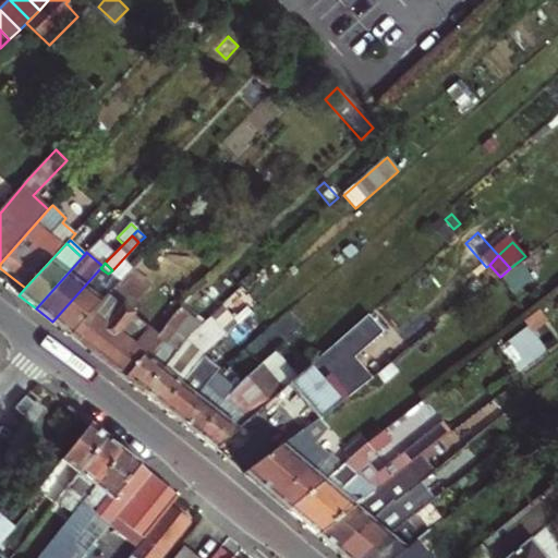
[(532,280),(521,266),(502,279),(513,294),(532,280)]
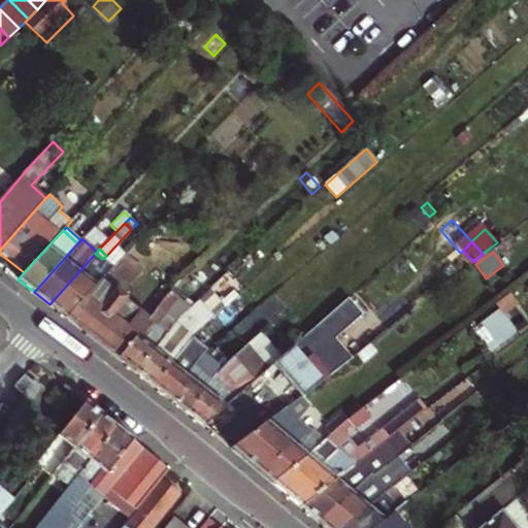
[(99,279),(110,270),(112,268),(102,259),(95,254),(50,304),(66,318),(99,279)]
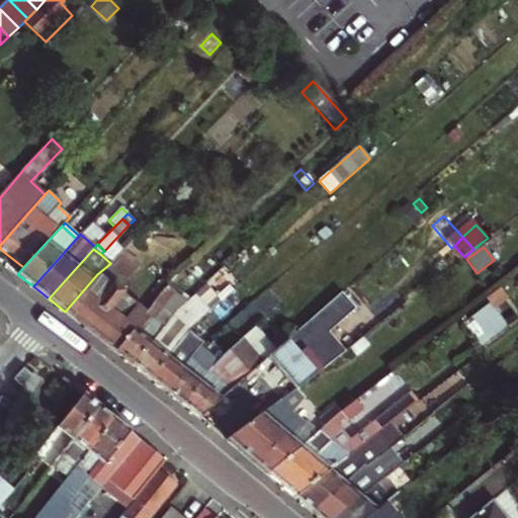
[(110,263),(108,265),(126,280),(140,264),(122,250),(110,263)]
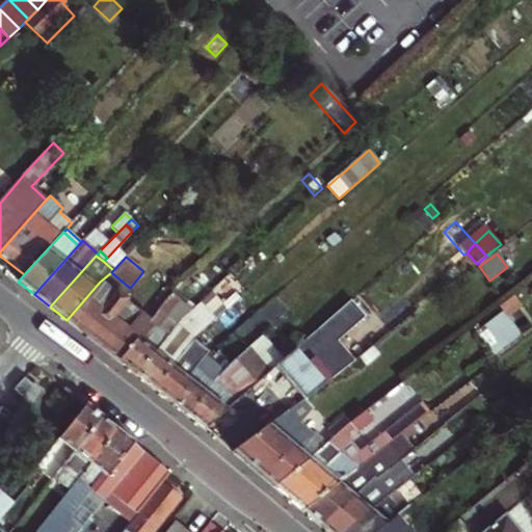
[(151,320),(126,300),(134,290),(130,288),(111,272),(100,282),(67,320),(118,361),(151,320)]
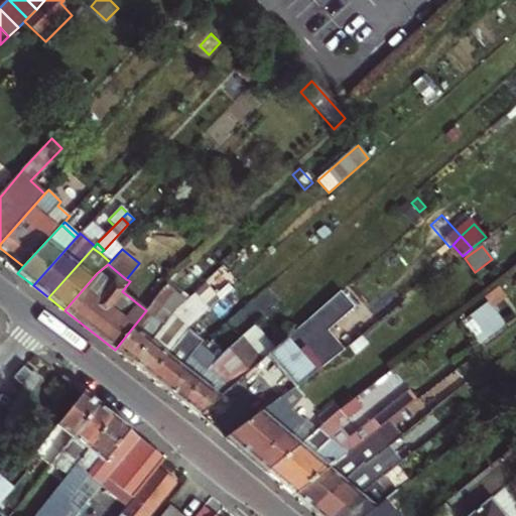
[(122,291),(146,310),(153,300),(130,281),(122,291)]
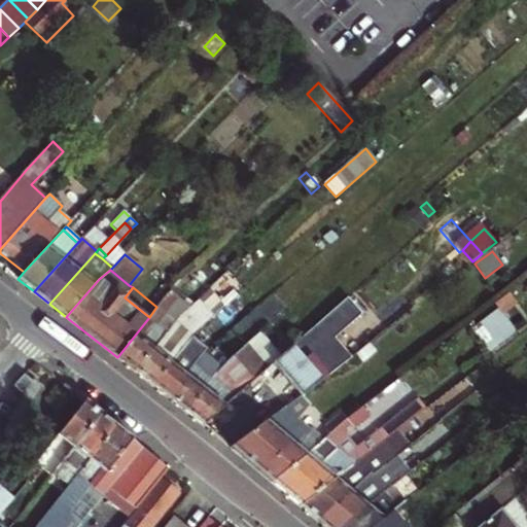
[(173,287),(168,294),(186,309),(192,304),(173,287)]
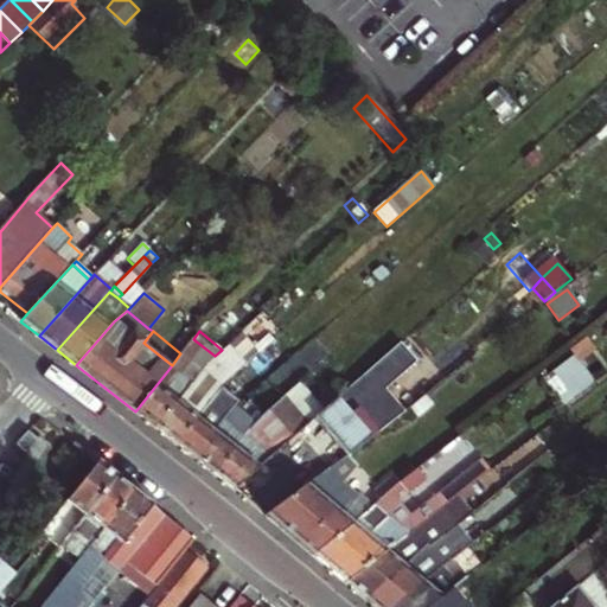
[(204,406),(222,385),(259,353),(254,347),(241,332),(222,350),(215,356),(202,369),(155,427),(174,442),(204,406)]
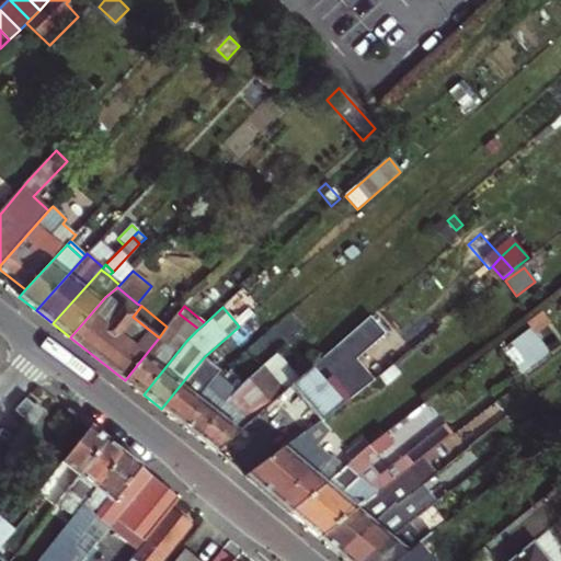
[(235,321),(239,327),(253,315),(248,309),(235,321)]
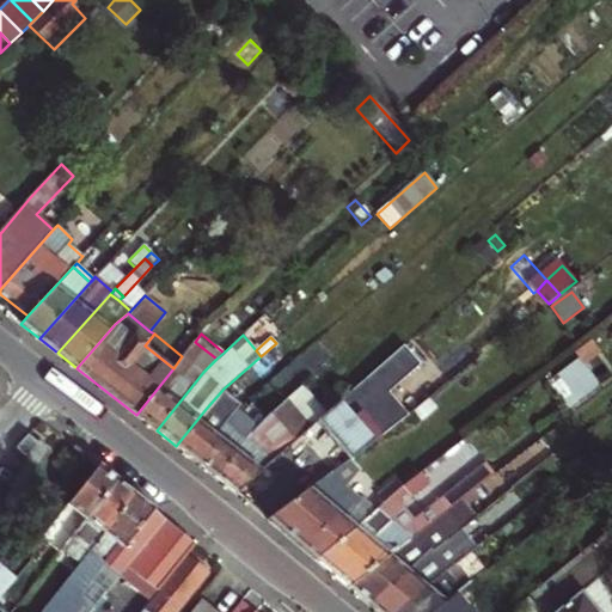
[(136,415),(157,430),(203,372),(216,359),(195,342),(187,352),(191,356),(188,361),(182,356),(173,368),(136,415)]
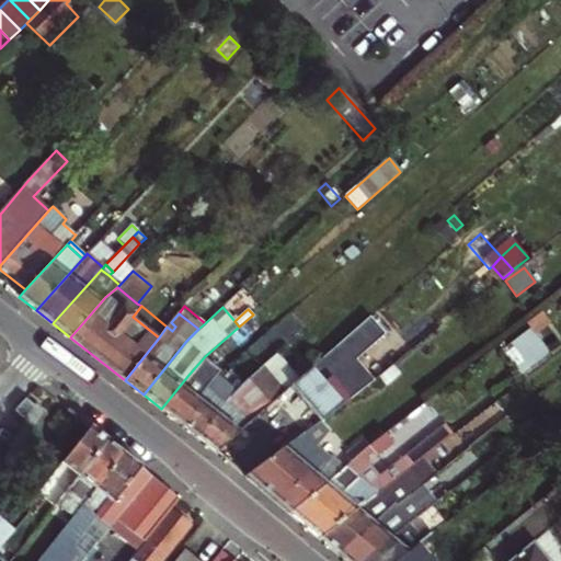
[(379,330),(370,318),(342,343),(347,348),(362,335),(366,342),(379,330)]
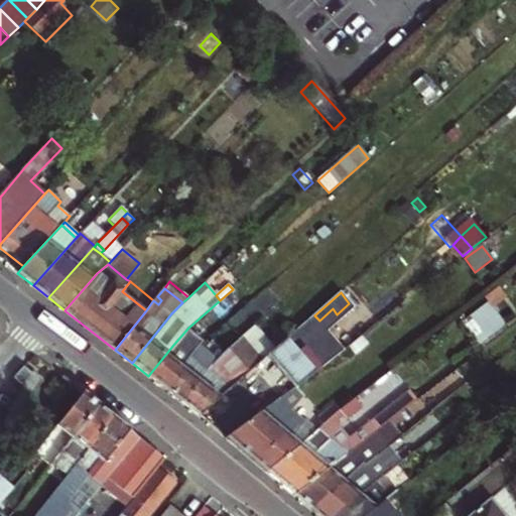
[(233,315),(225,321),(232,330),(255,308),(250,301),(233,315)]
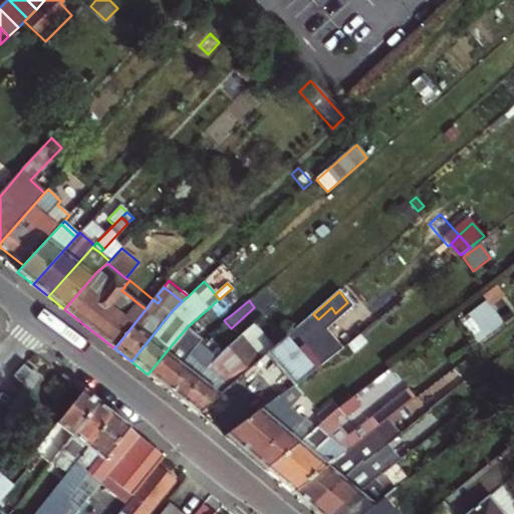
[(460,321),(467,331),(493,310),(485,301),(460,321)]
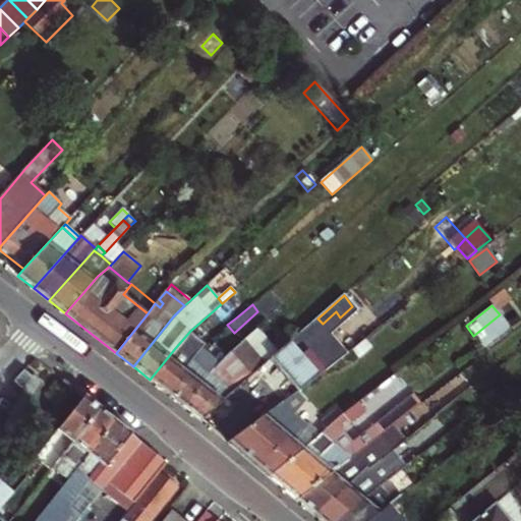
[(344,356),(351,350),(353,348),(336,329),(344,322),(340,317),(336,311),(323,324),(317,319),(313,322),(344,356)]
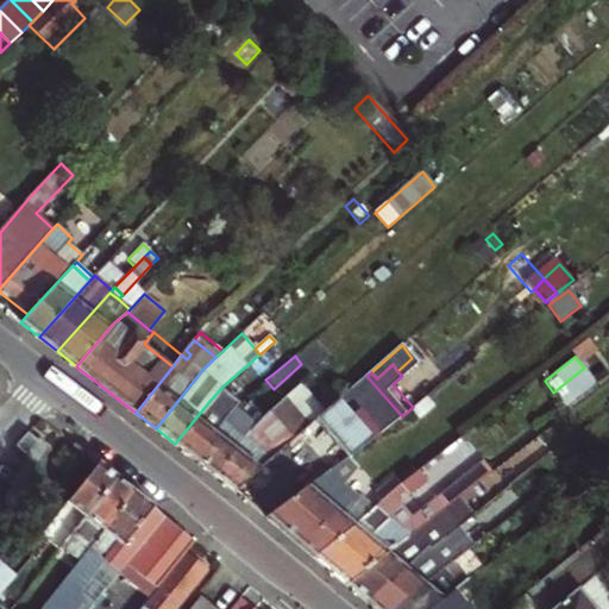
[(560,401),(569,394),(573,401),(596,383),(584,368),(553,393),(560,401)]
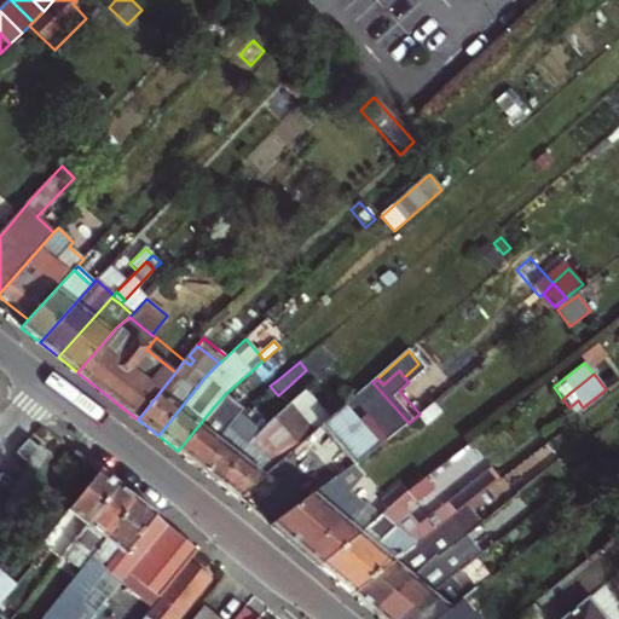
[(322,427),(354,466),(409,423),(372,382),(330,418),(322,427)]
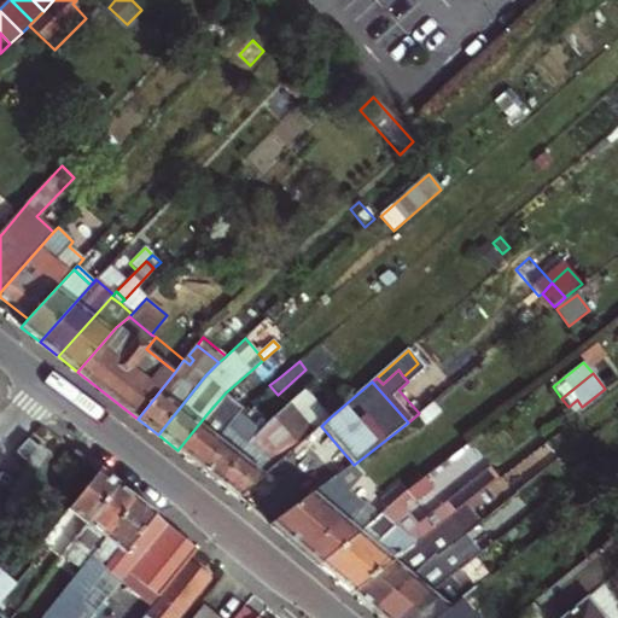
[(315,431),(321,426),(330,418),(305,390),(290,403),(315,431)]
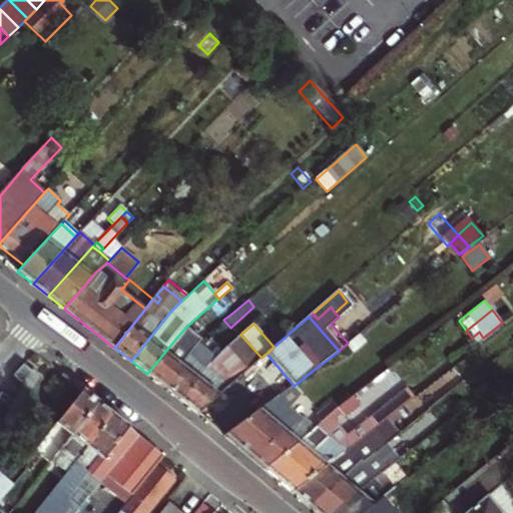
[(198,343),(201,339),(187,326),(172,343),(147,374),(163,387),(195,347),(198,343)]
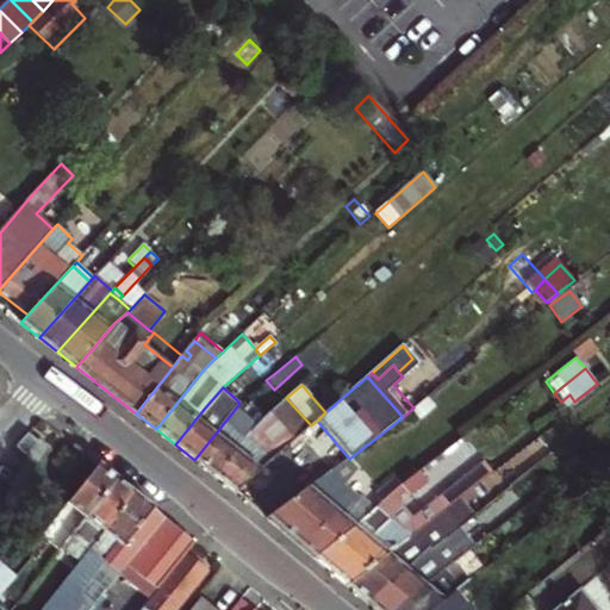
[(570,394),(561,402),(566,409),(574,402),(570,394)]
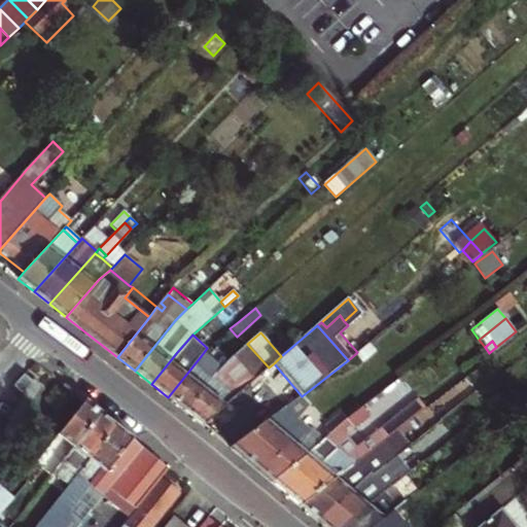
[(357,352),(355,354),(362,362),(377,351),(370,343),(357,352)]
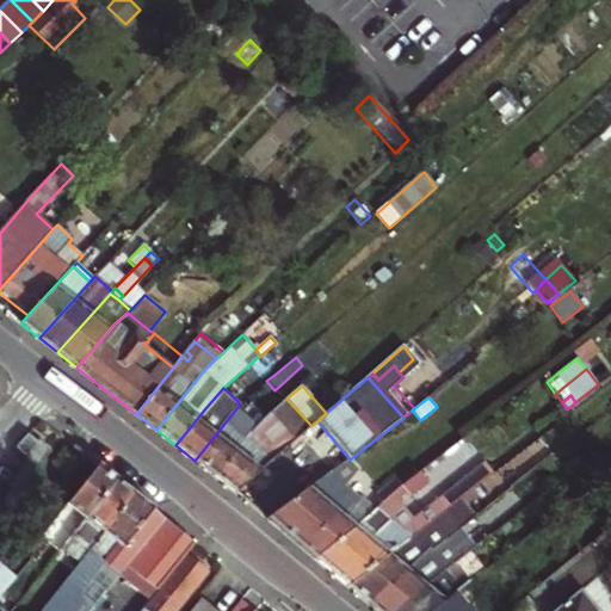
[(259,426),(213,475),(234,492),(312,426),(287,399),(259,426)]
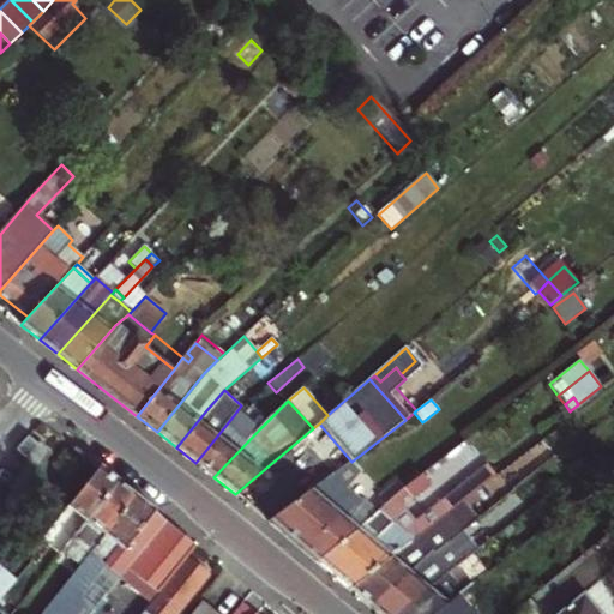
[(214,477),(260,428),(238,410),(234,415),(196,463),(214,477)]
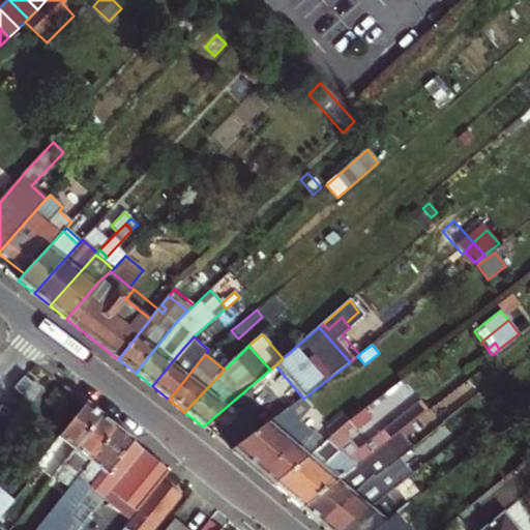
[(29,402),(39,390),(24,376),(13,387),(29,402)]
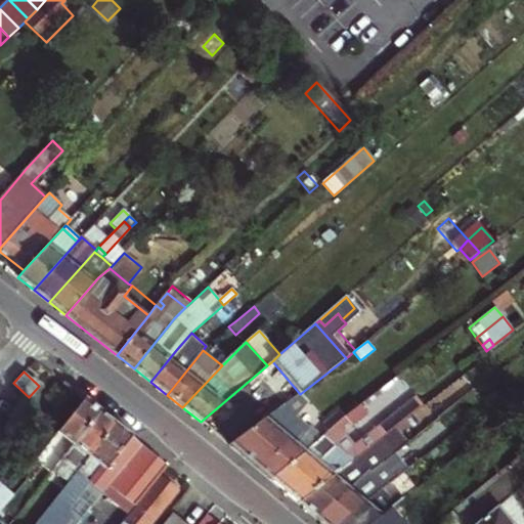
[(307,403),(299,394),(266,419),(243,436),(229,445),(257,468),(309,428),(296,418),(307,403)]
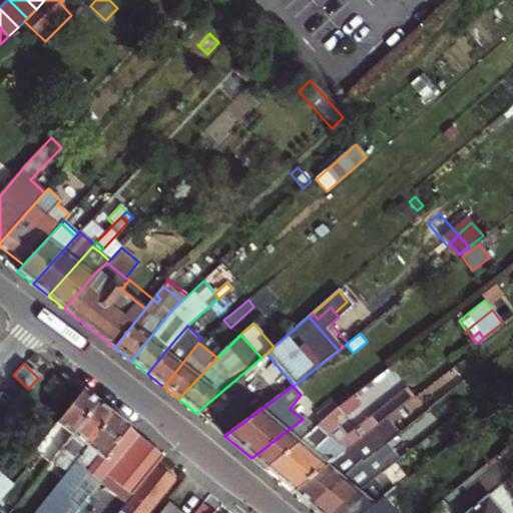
[(414,398),(406,389),(346,437),(340,430),(277,479),(293,492),(369,433),(414,398)]
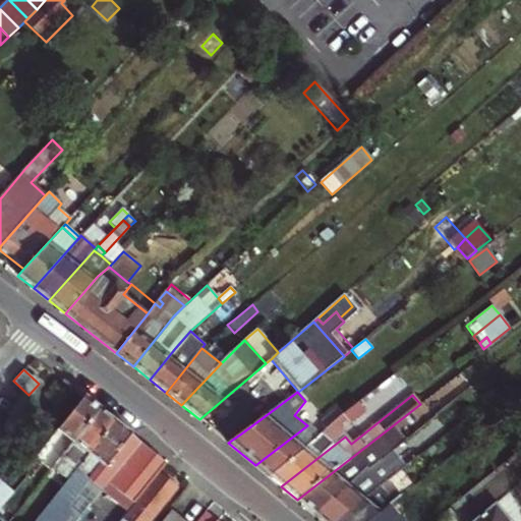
[(21,472),(30,478),(42,463),(50,470),(52,468),(99,410),(82,397),(21,472)]
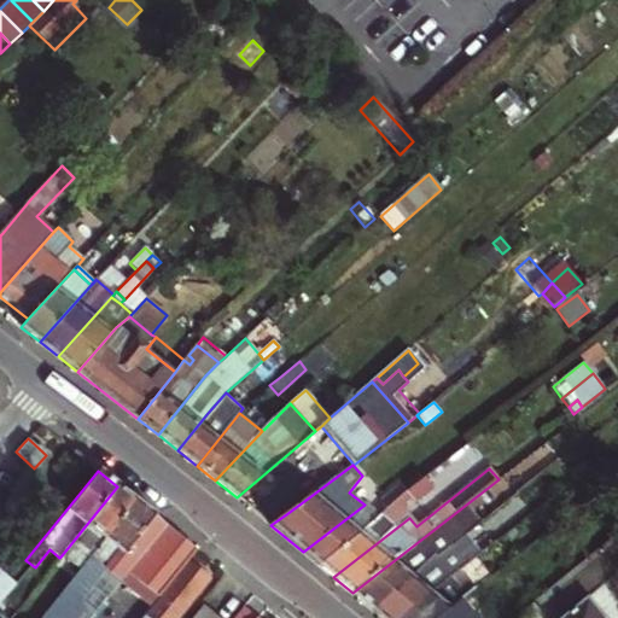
[(319,565),(333,577),(409,518),(401,507),(410,500),(414,503),(437,487),(429,474),(404,494),(385,509),(378,516),(319,565)]
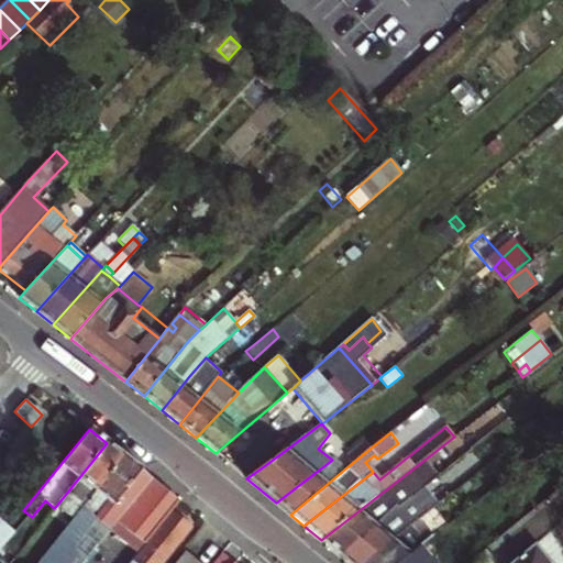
[(250,454),(261,468),(286,450),(275,435),(250,454)]
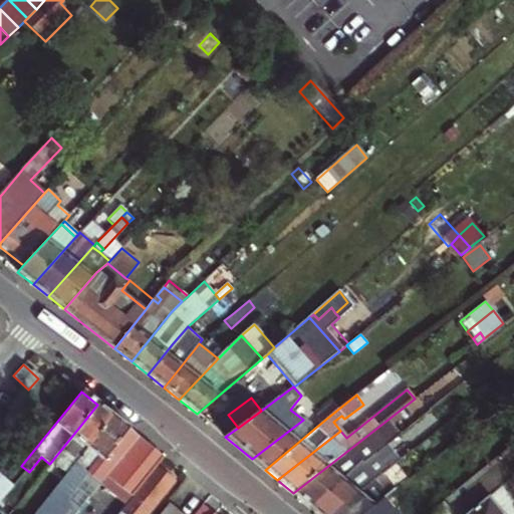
[(314,418),(320,424),(336,411),(331,404),(314,418)]
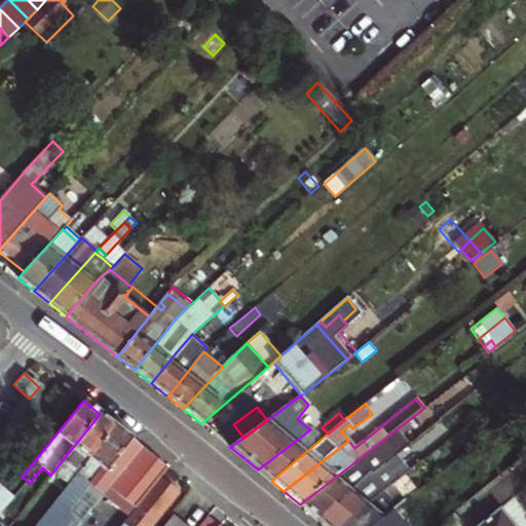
[(69,484),(115,426),(100,414),(52,473),(69,484)]
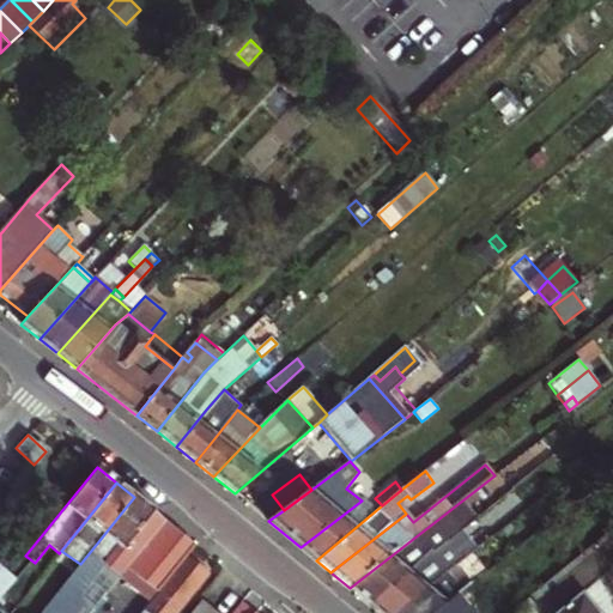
[(121,578),(150,601),(195,546),(134,497),(80,564),(41,612),(76,612),(78,610),(82,612),(91,612),(92,612),(97,611),(121,578)]
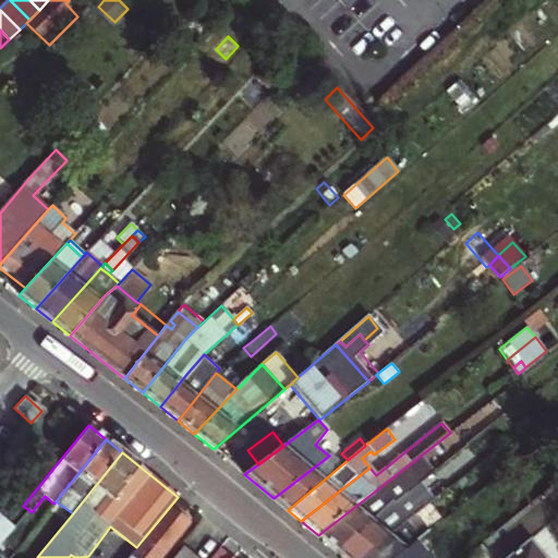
[(341,465),(329,456),(274,498),(288,510),(341,465)]
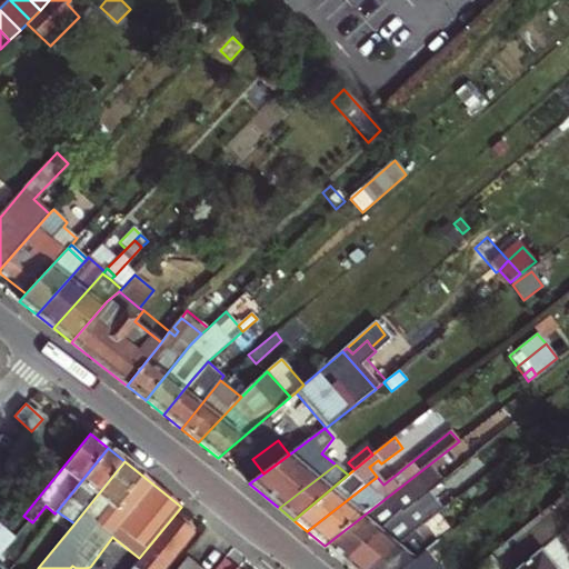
[(409,480),(325,546),(341,561),(422,498),(409,480)]
